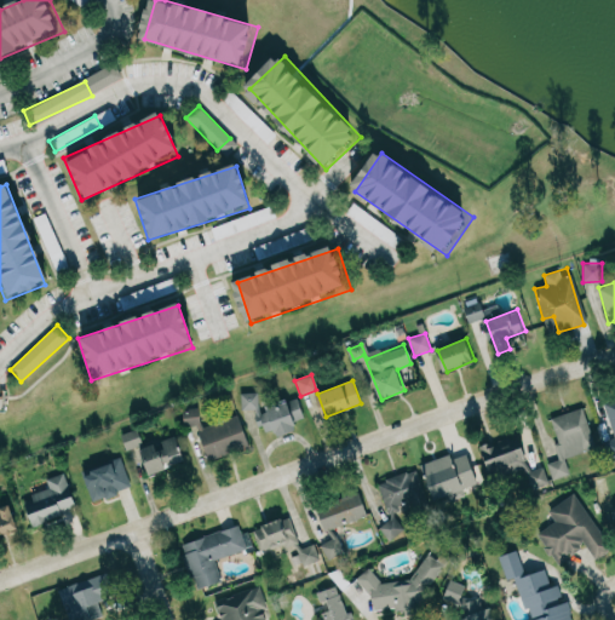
[(237,394),(241,411),(254,408),(258,432),(276,430),(276,434),(298,431),(297,419),(302,418),(299,400),(259,406),(257,391),(237,394)]
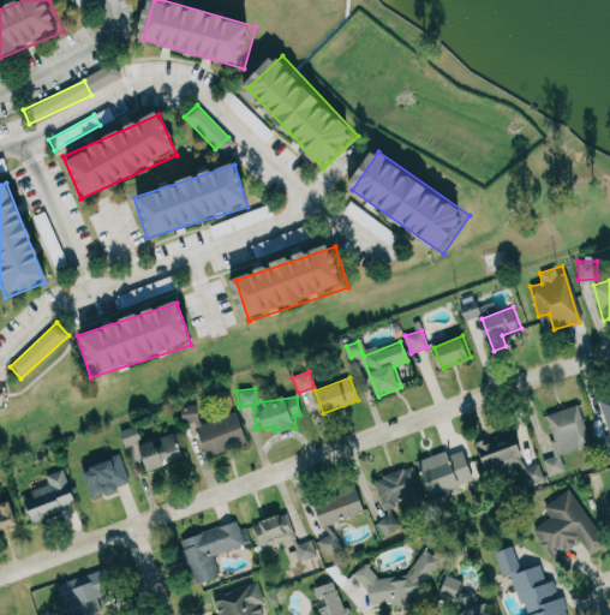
[(609,396),(597,400),(608,435),(597,437),(602,453),(609,449),(609,396)]
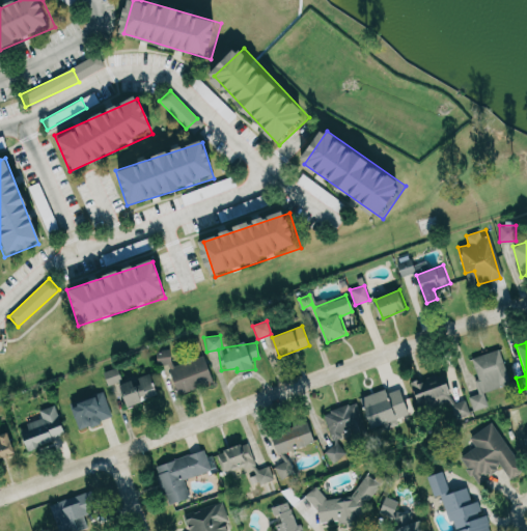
[(470,358),(476,381),(474,381),(477,394),(468,396),(471,411),(487,407),(482,391),(509,384),(500,350),(470,358)]
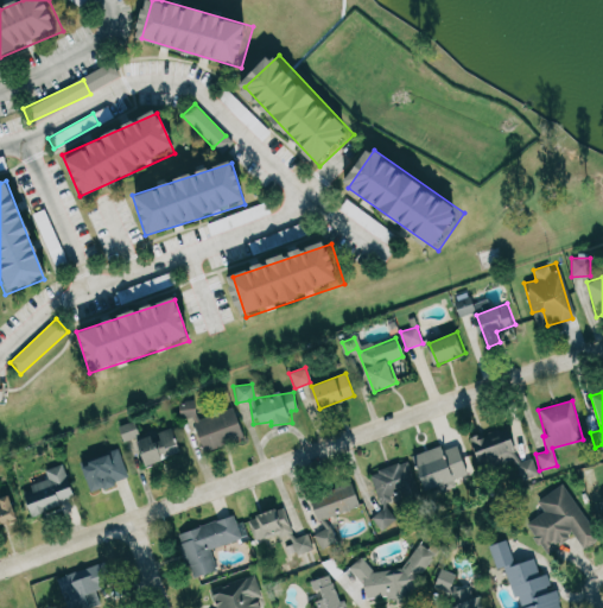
[(245,435),(230,405),(192,423),(207,453),(245,435)]
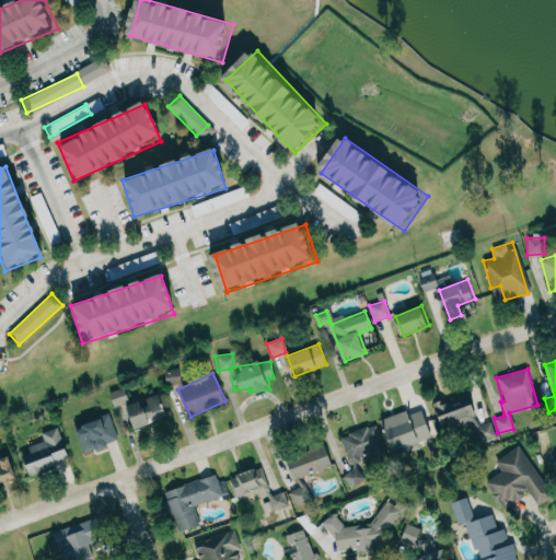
[(132,429),(163,415),(153,393),(123,407),(132,429)]
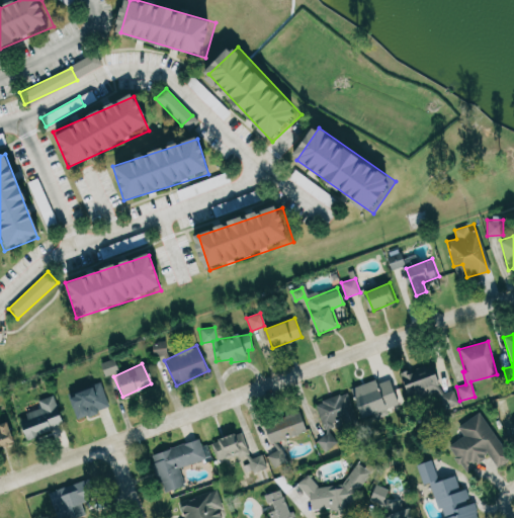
[(114,370),(111,364),(105,367),(108,372),(114,370)]
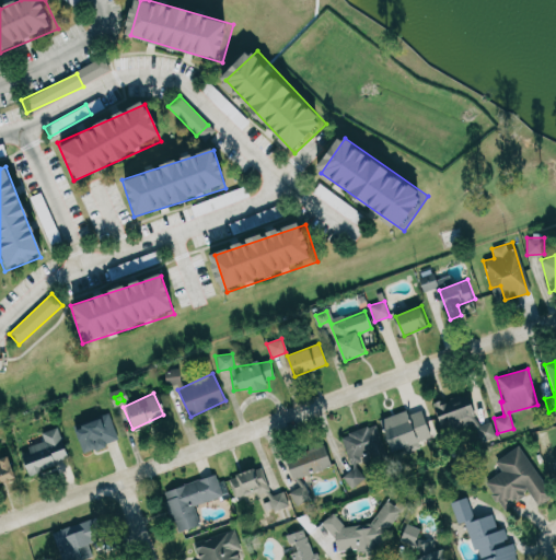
[(472,405),(455,409),(452,398),(432,404),(441,430),(462,423),(470,445),(495,436),(490,421),(478,426),(472,405)]
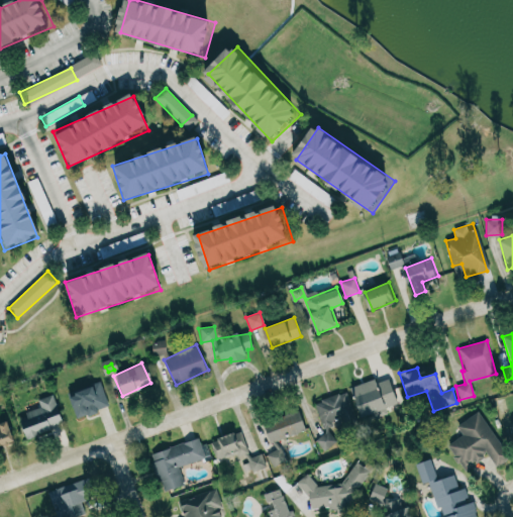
[(349,387),(361,417),(371,413),(373,418),(385,414),(383,408),(399,402),(391,378),(375,383),(373,379),(349,387)]
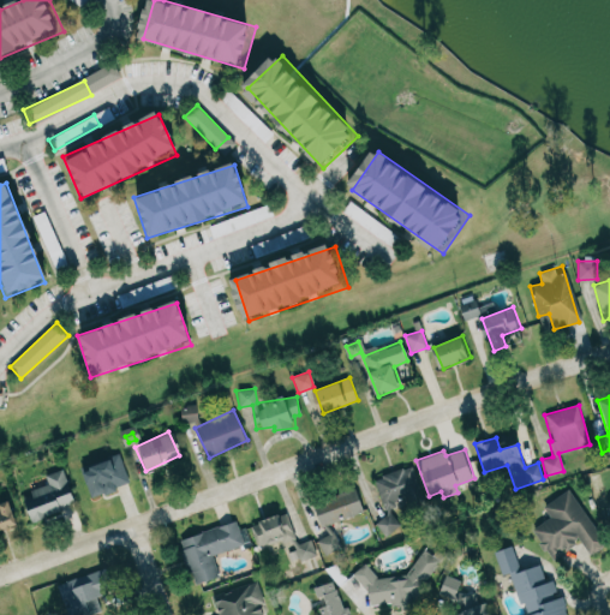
[(91,497),(130,482),(119,455),(81,471),(91,497)]
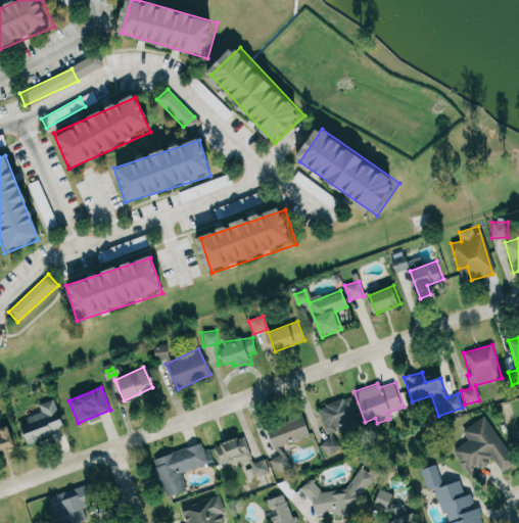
[(325,457),(346,449),(340,430),(357,425),(347,397),(328,403),(334,423),(324,427),(329,439),(321,442),(325,457)]
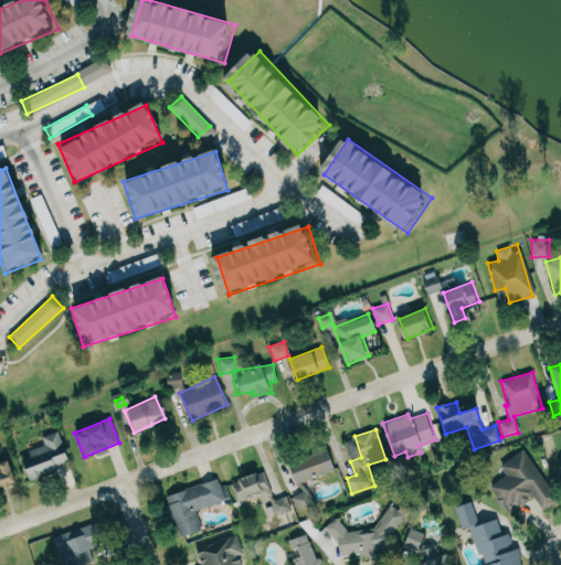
[(36,437),(40,446),(17,455),(25,479),(65,464),(53,432),(36,437)]
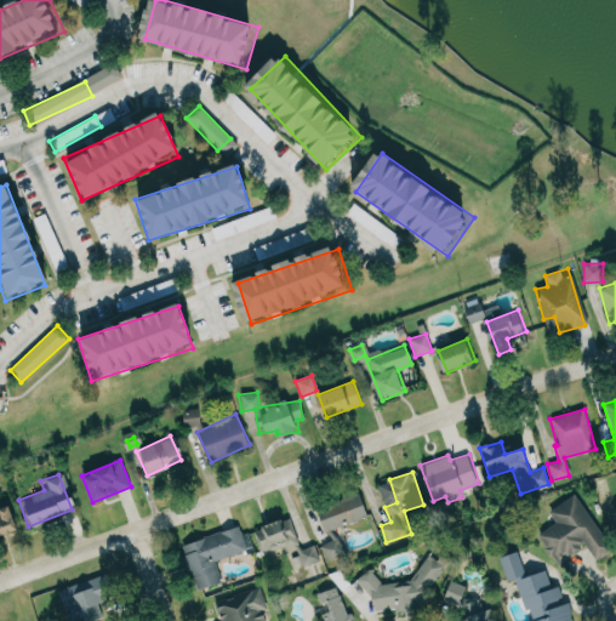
[(611,550),(574,494),(547,511),(554,522),(536,535),(555,565),(586,546),(595,560),(611,550)]
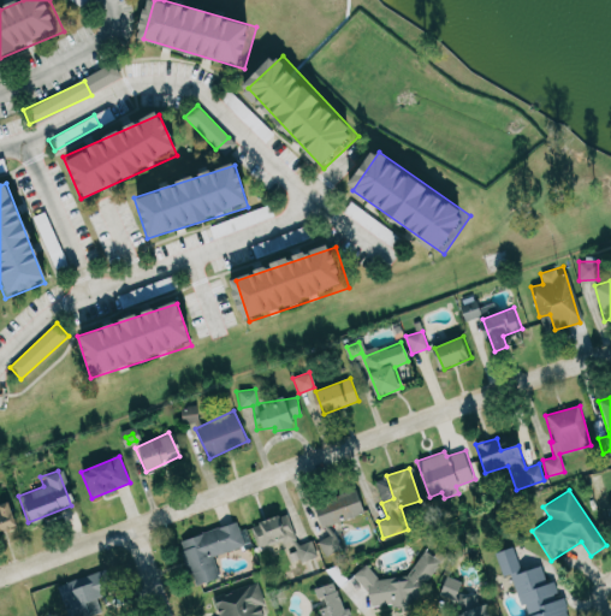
[(321,526),(365,514),(359,493),(315,505),(321,526)]
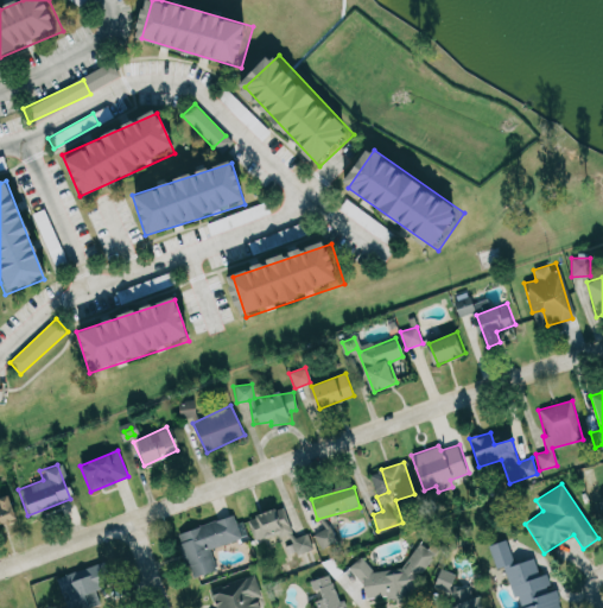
[(0,524),(13,520),(5,495),(0,496),(0,524)]
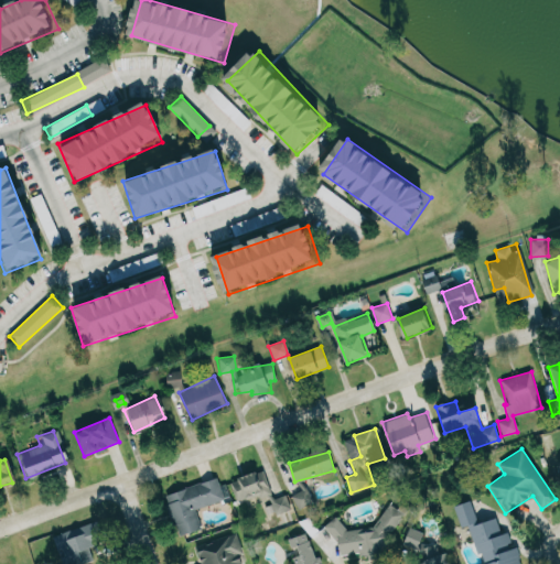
[(236,502),(265,494),(271,514),(289,509),(286,495),(272,499),(266,479),(261,480),(259,472),(229,480),(236,502)]
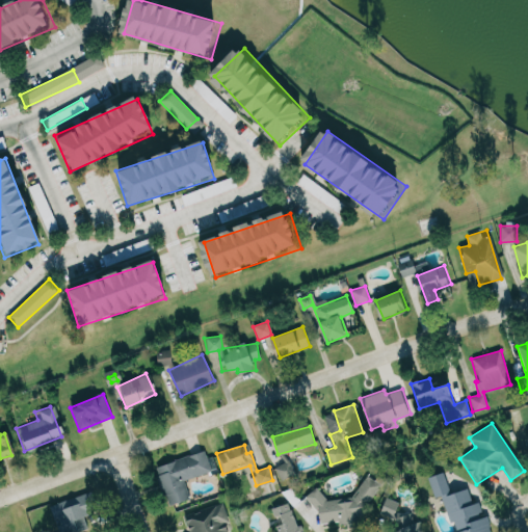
[(188,500),(183,479),(215,471),(213,460),(210,461),(207,451),(155,466),(165,506),(188,500)]
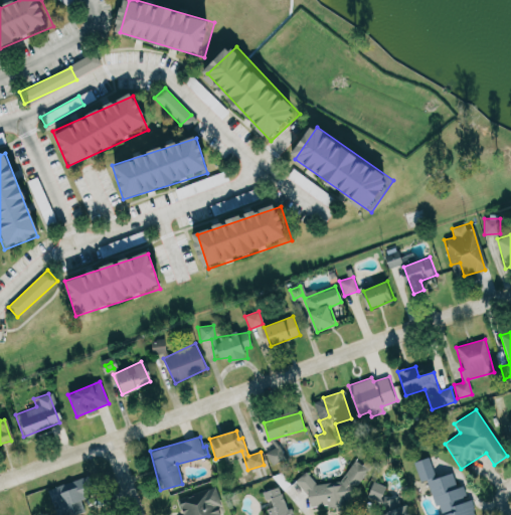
[(413,462),(419,482),(428,480),(439,514),(474,514),(465,485),(457,487),(452,473),(435,479),(429,458),(413,462)]
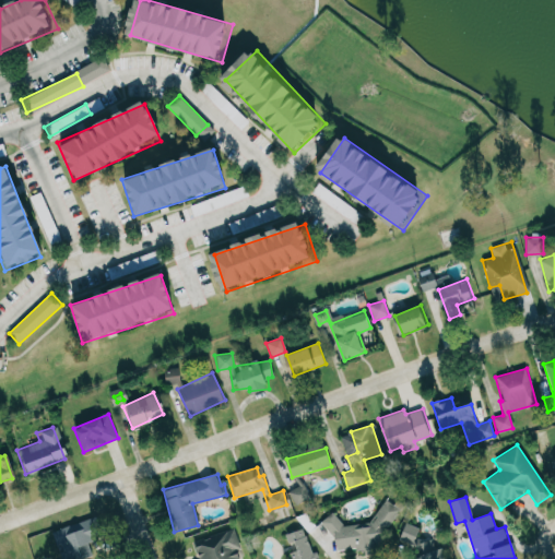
[(388,525),(399,508),(384,499),(374,515),(388,525)]
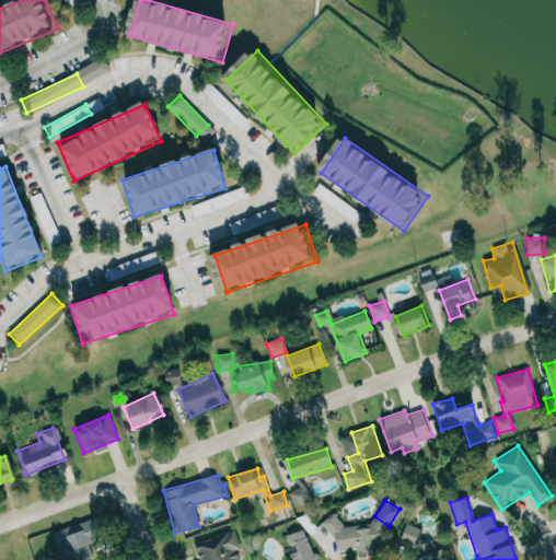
[(320,522),(342,552),(352,545),(360,557),(382,543),(368,523),(359,529),(354,522),(344,529),(333,513),(320,522)]
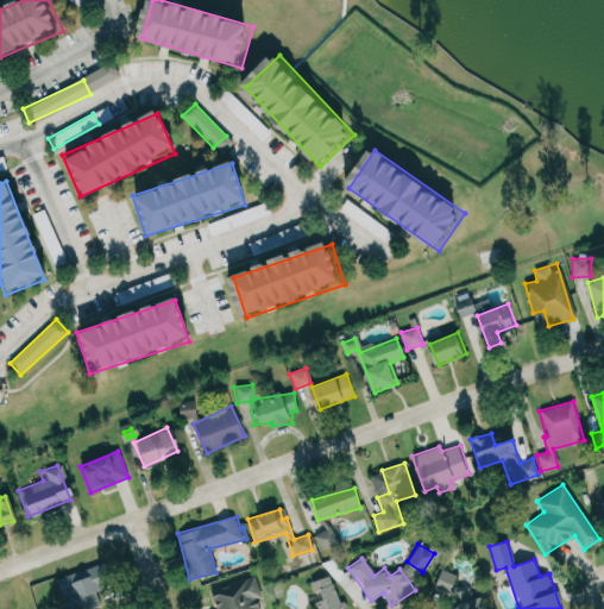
[(90,608),(98,607),(92,585),(106,581),(100,563),(54,579),(63,608),(90,608)]
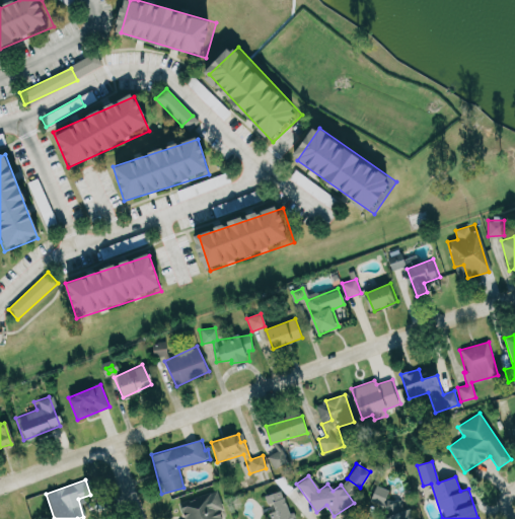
[(412,518),(411,508),(401,509),(400,503),(386,504),(386,498),(388,491),(374,486),(368,502),(389,509),(385,518),(412,518)]
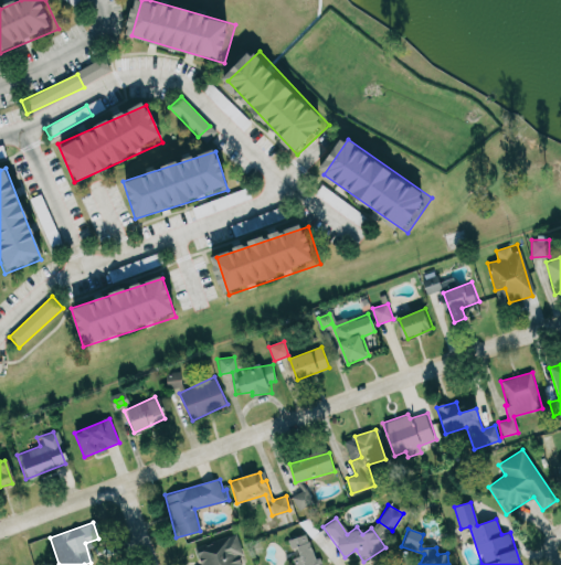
[(243,564),(232,535),(196,550),(201,564),(243,564)]
